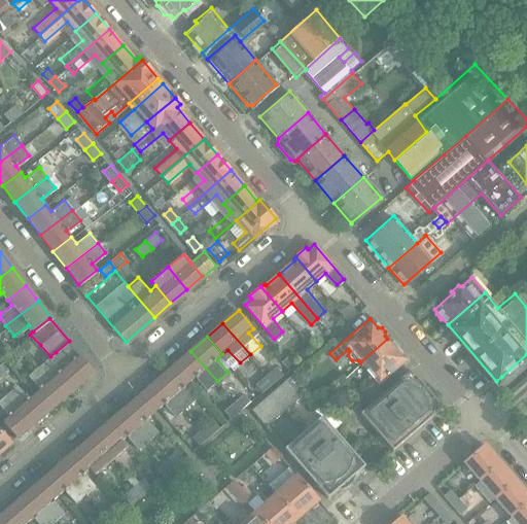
[(377,381),(382,377),(403,358),(395,350),(396,345),(393,341),(389,341),(387,339),(360,362),(377,381)]
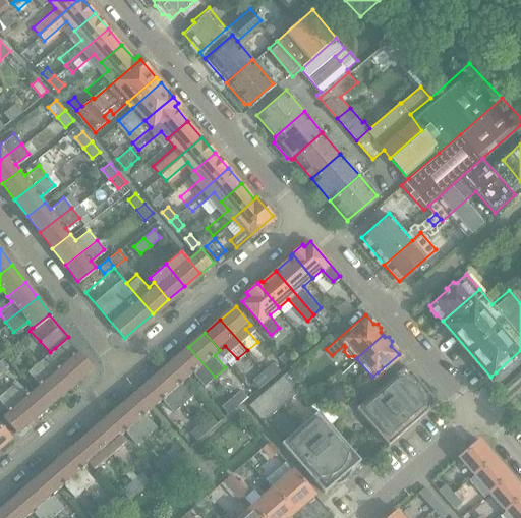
[(77,376),(81,372),(92,363),(68,337),(55,348),(77,376)]
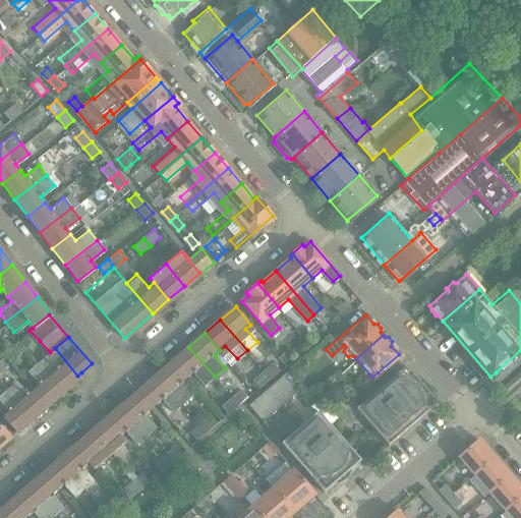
[(20,340),(10,349),(16,356),(26,348),(20,340)]
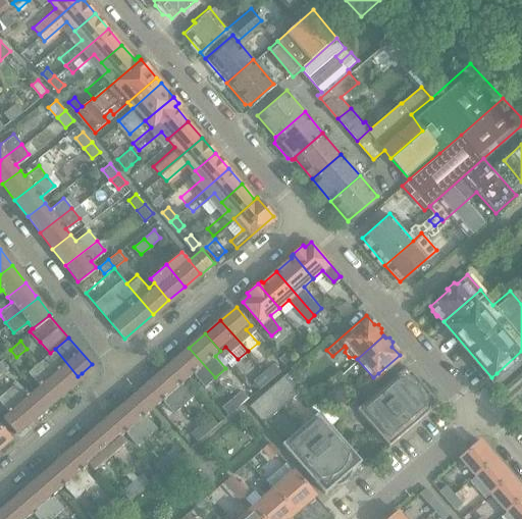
[(205,386),(215,377),(189,348),(173,361),(190,378),(195,373),(205,386)]
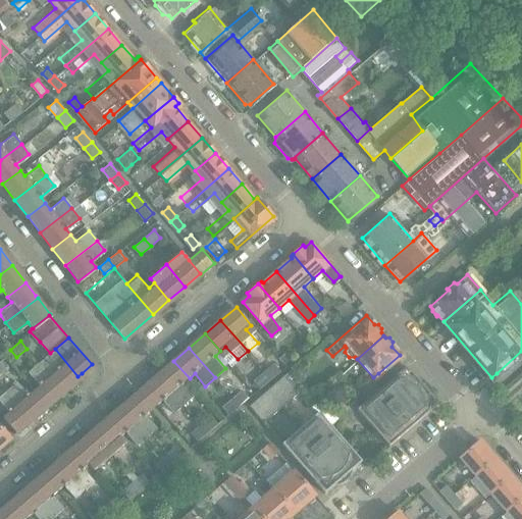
[(62,390),(77,376),(55,349),(50,353),(40,363),(62,390)]
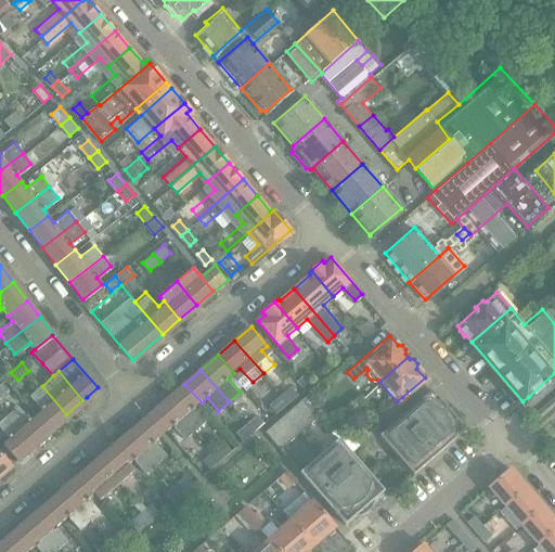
[(196,408),(202,402),(184,384),(169,397),(197,429),(207,421),(196,408)]
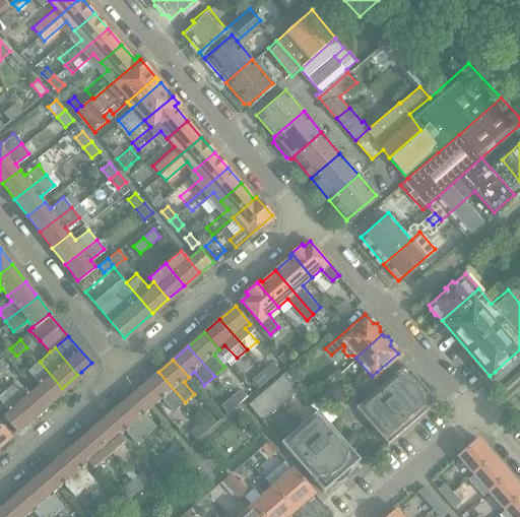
[(46,402),(62,388),(40,362),(29,370),(31,372),(38,380),(31,385),(46,402)]
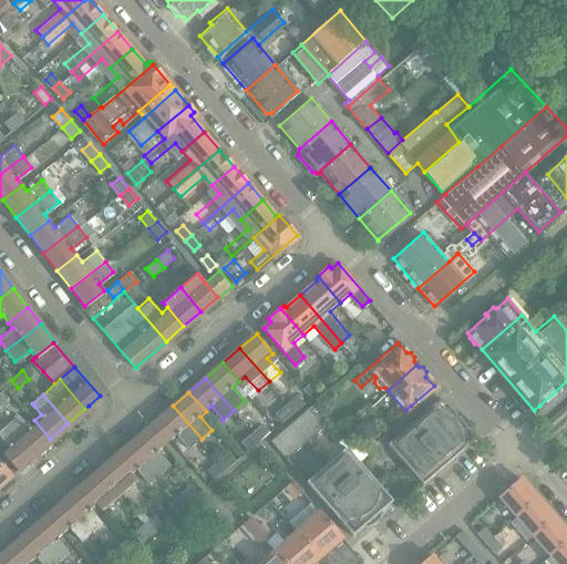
[(295,411),(305,402),(299,395),(288,403),(295,411)]
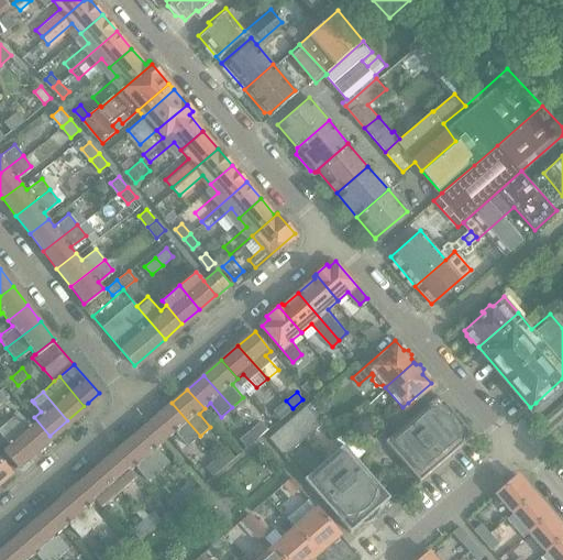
[(446,417),(450,414),(453,412),(439,395),(409,420),(387,438),(385,440),(419,481),(473,435),(459,417),(452,423),(446,417)]
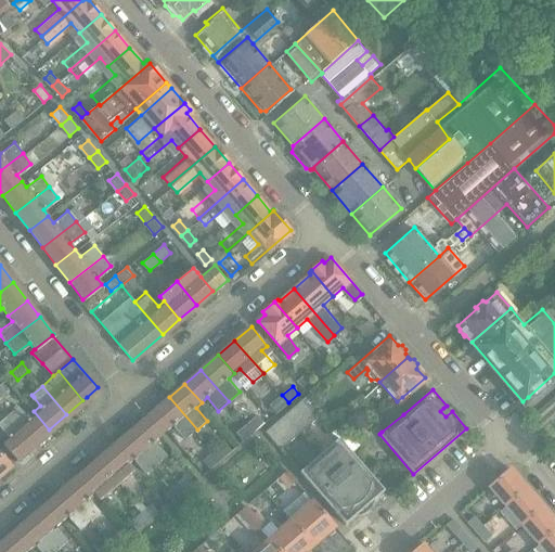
[(278,412),(288,402),(282,395),(271,405),(278,412)]
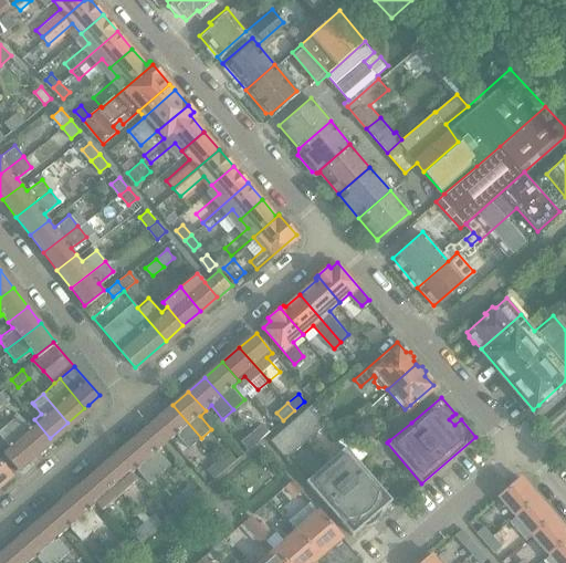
[(190,447),(201,438),(173,405),(154,421),(170,441),(179,434),(190,447)]
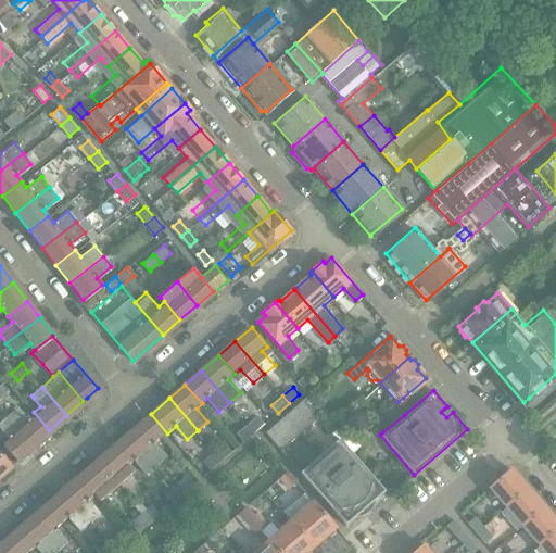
[(49,430),(34,412),(28,417),(16,403),(5,412),(33,444),(49,430)]
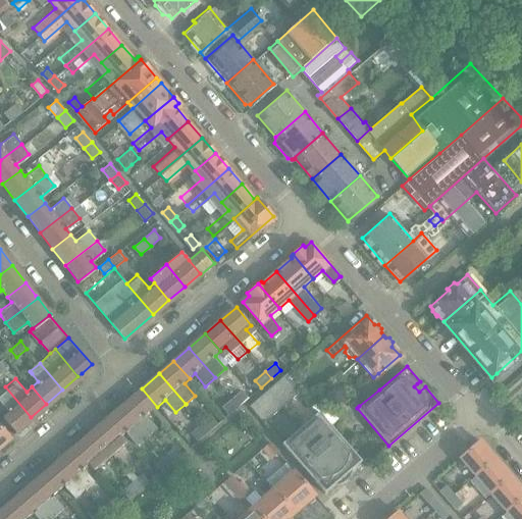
[(274,383),(279,390),(285,384),(280,378),(274,383)]
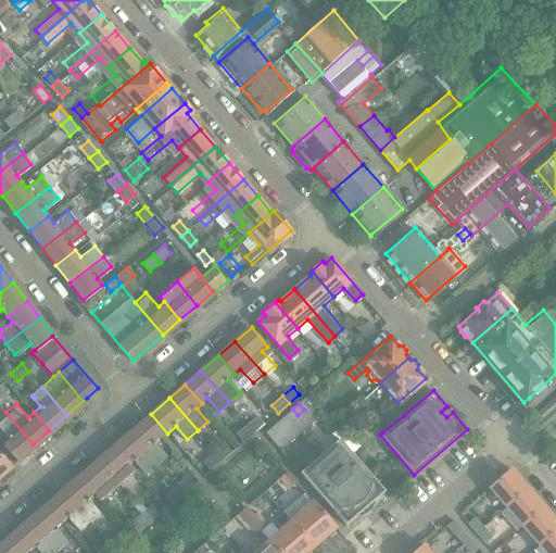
[(382,432),(404,415),(396,405),(375,424),(382,432)]
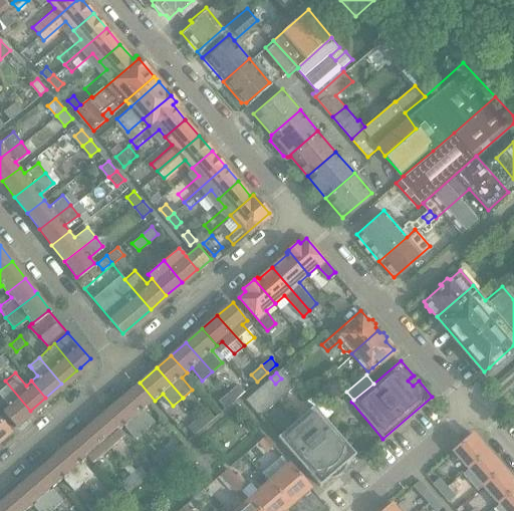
[(269,389),(275,384),(270,377),(264,382),(269,389)]
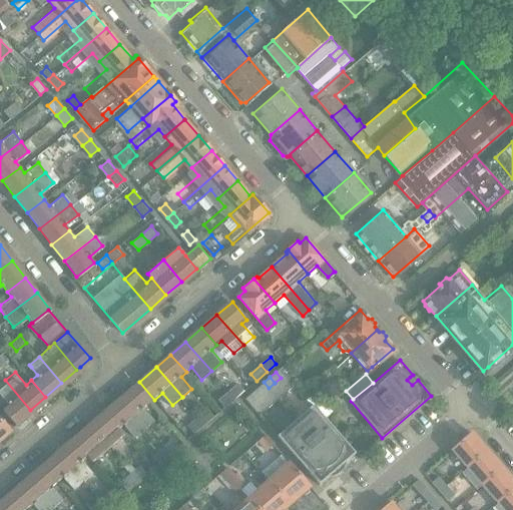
[(289,390),(294,385),(287,378),(282,382),(289,390)]
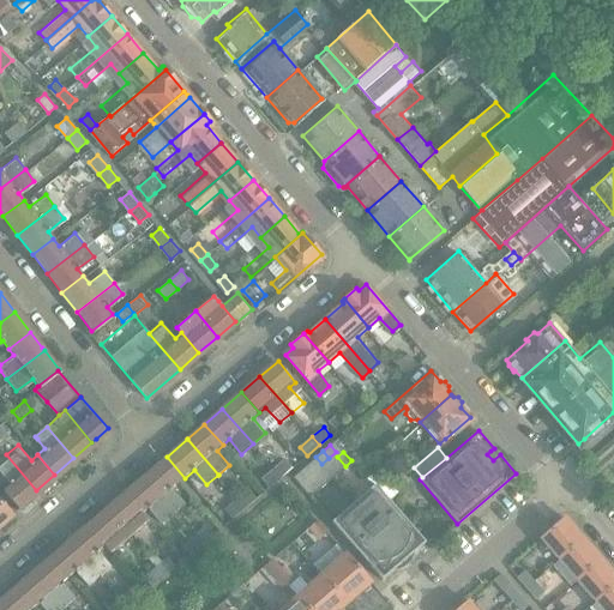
[(17,506),(36,490),(6,454),(0,459),(0,471),(7,481),(0,487),(17,506)]
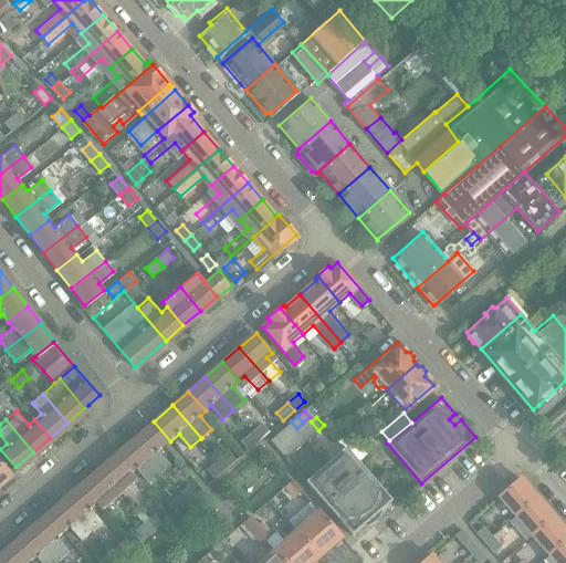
[(168,442),(170,441),(154,421),(152,424),(133,439),(161,472),(173,462),(161,449),(168,442)]
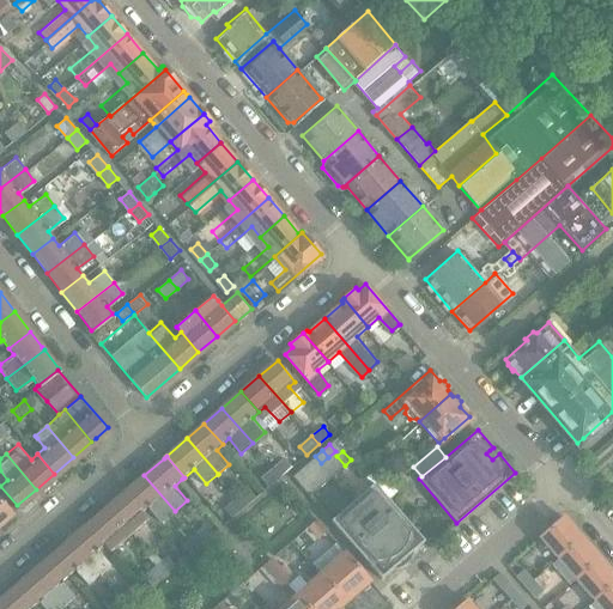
[(314,470),(321,463),(315,456),(308,463),(314,470)]
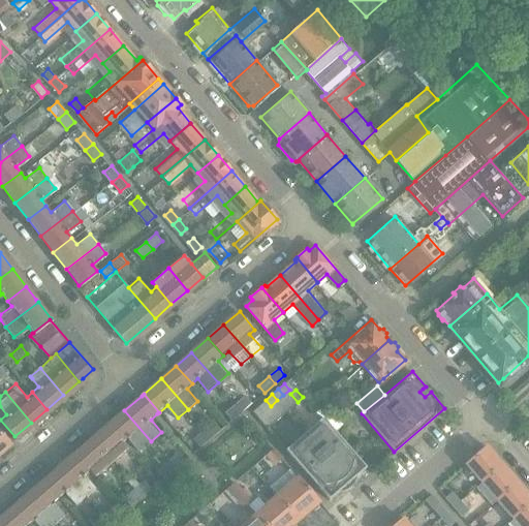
[(292,406),(298,402),(290,394),(286,398),(292,406)]
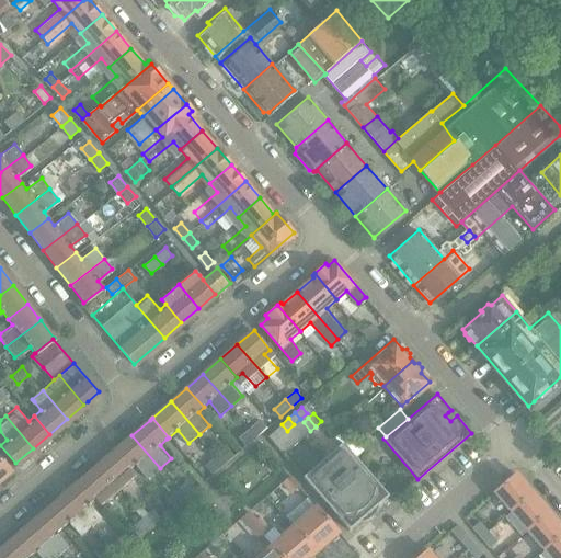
[(258,435),(268,426),(262,419),(251,428),(258,435)]
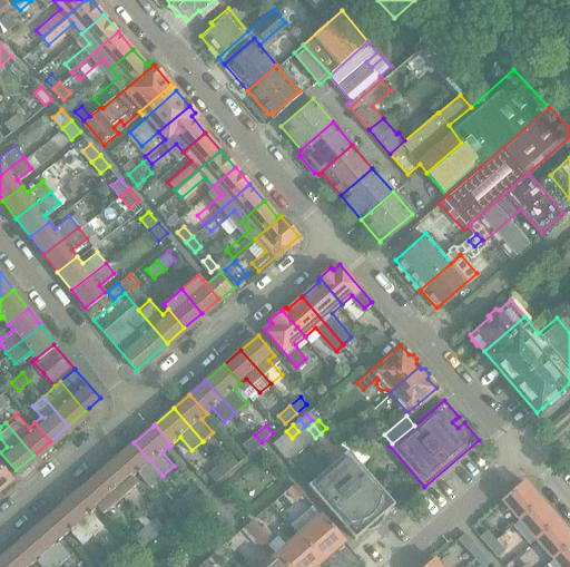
[(308,443),(315,438),(308,429),(302,436),(308,443)]
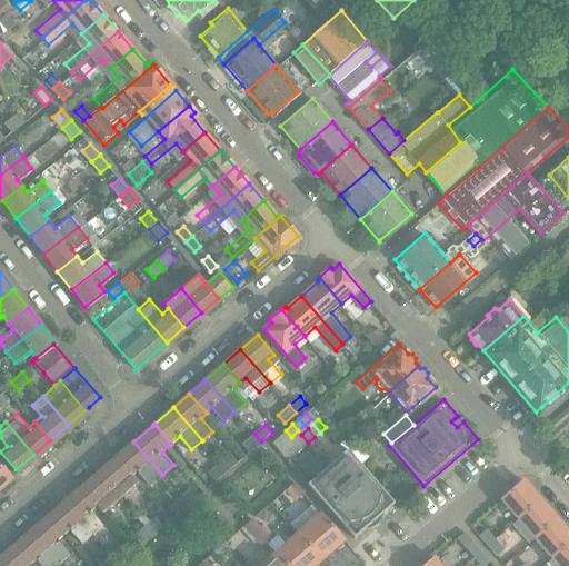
[(285,443),(291,437),(286,430),(279,436),(285,443)]
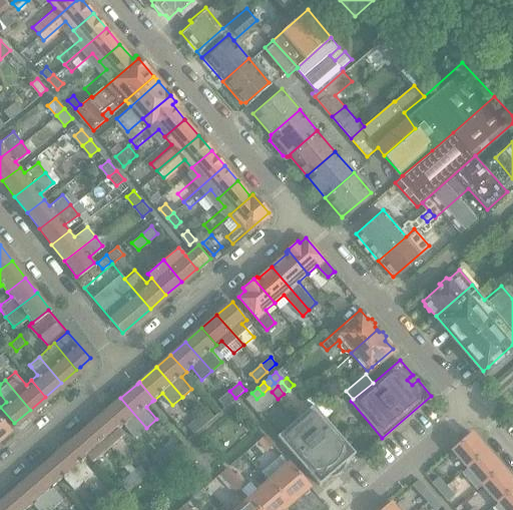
[(225,406),(235,398),(229,391),(219,399),(225,406)]
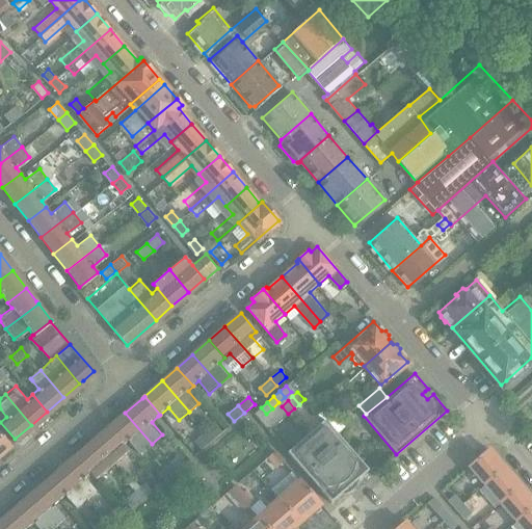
[(282,419),(288,414),(282,406),(275,412),(282,419)]
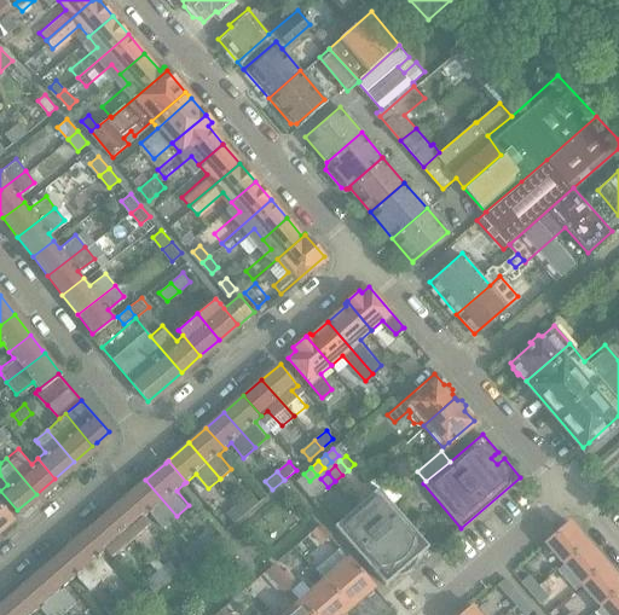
[(302,487),(310,481),(304,474),(295,480),(302,487)]
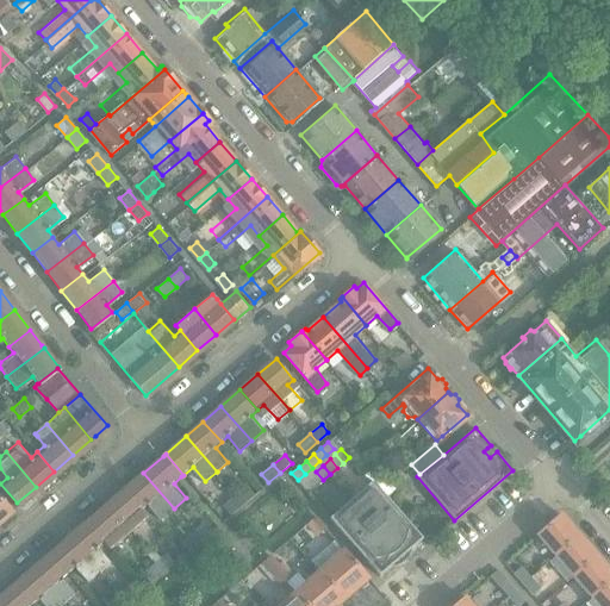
[(318,485),(323,480),(316,472),(310,476),(318,485)]
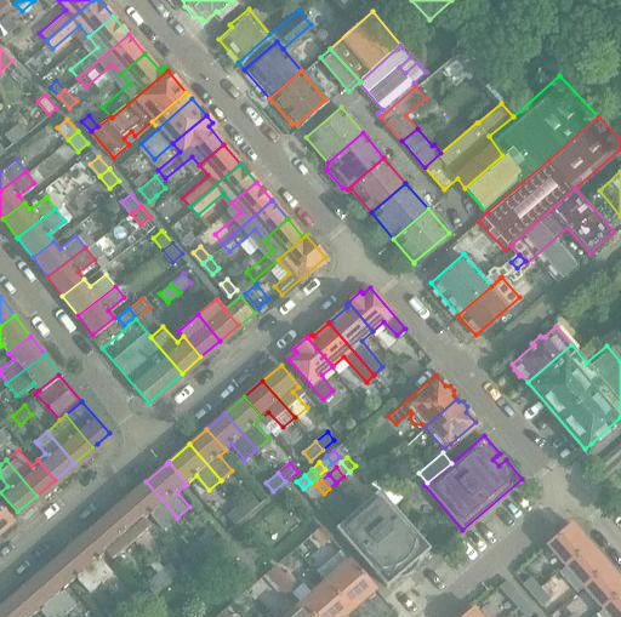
[(166,527),(177,518),(146,481),(127,497),(146,519),(152,514),(166,527)]
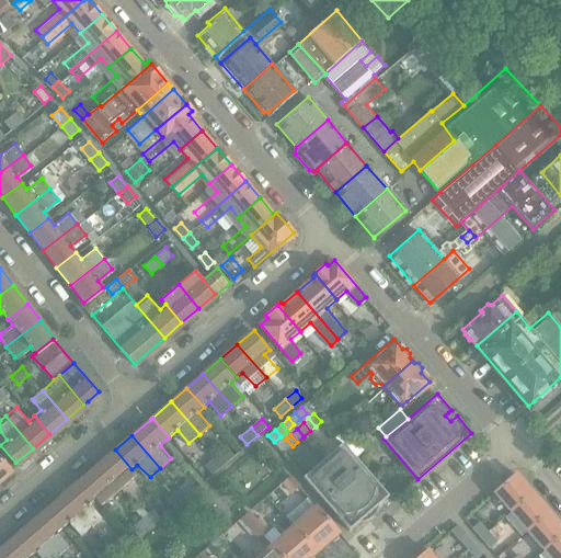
[(371,510),(389,496),(343,442),(304,477),(348,530),(366,515),(361,509),(367,504),(371,510)]
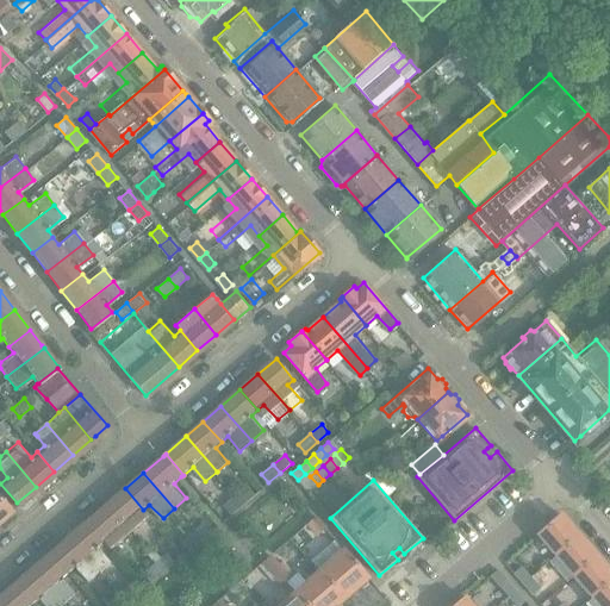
[(243,504),(255,494),(248,486),(236,495),(243,504)]
